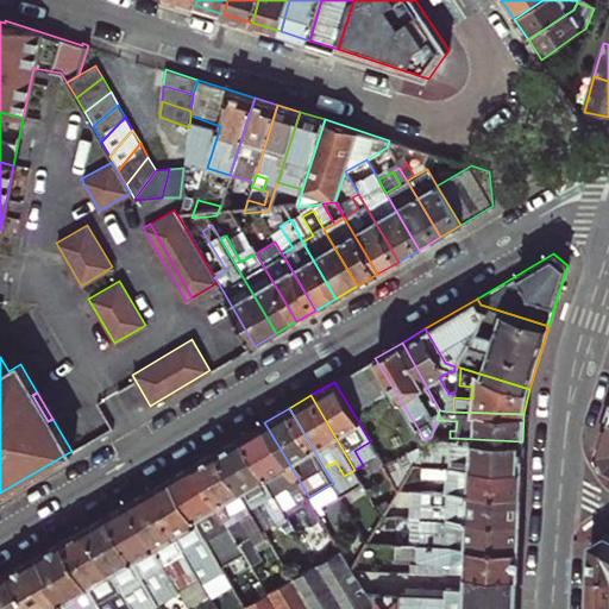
[(608,416),(607,416),(596,452),(602,468),(608,471),(608,416)]
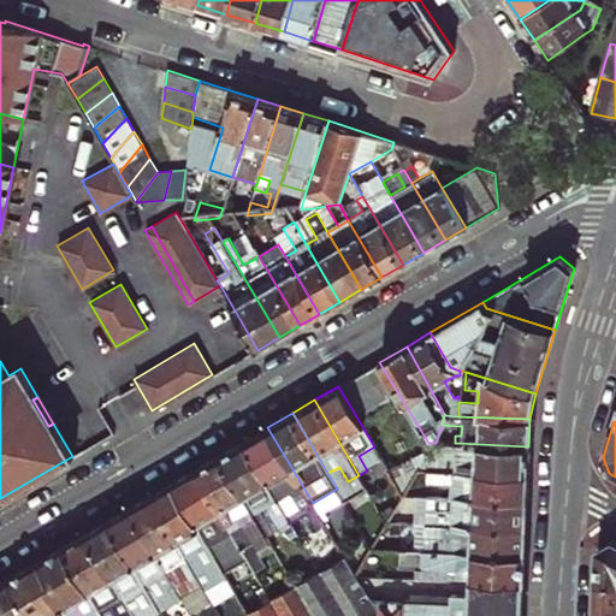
[(325,523),(313,503),(267,427),(244,440),(278,498),(291,491),(304,514),(308,511),(318,528),(325,523)]
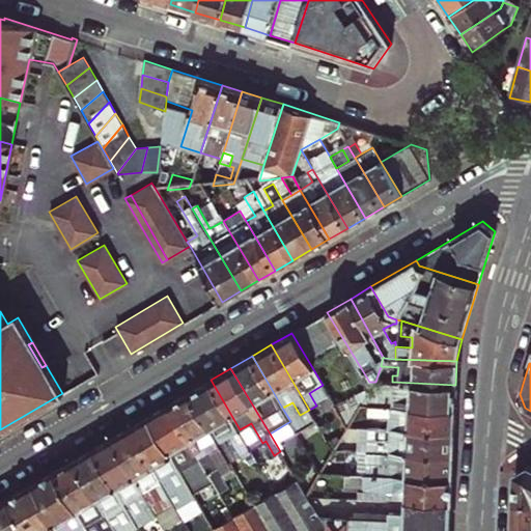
[(251,449),(240,429),(211,380),(189,393),(218,443),(229,437),(242,457),(253,451),(251,449)]
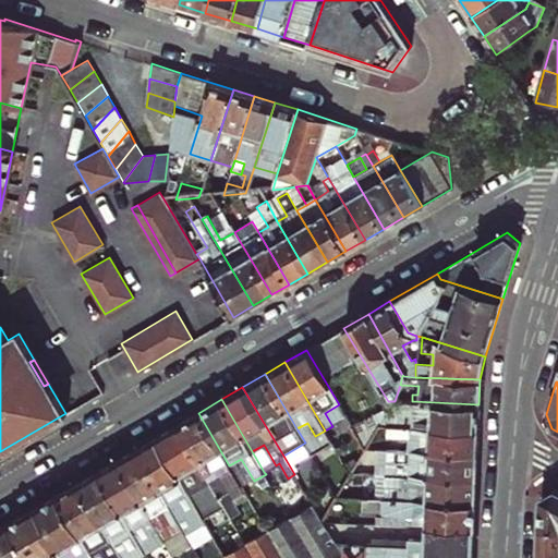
[(409,426),(477,428),(478,404),(413,401),(413,415),(372,414),(352,425),(365,448),(379,425),(409,426)]
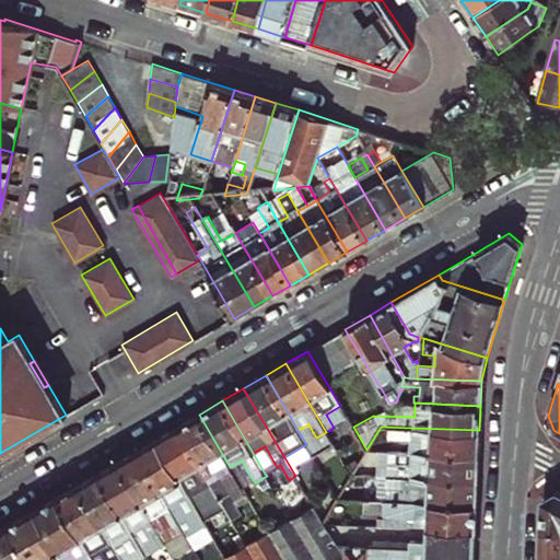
[(334,428),(348,419),(340,406),(326,415),(334,428)]
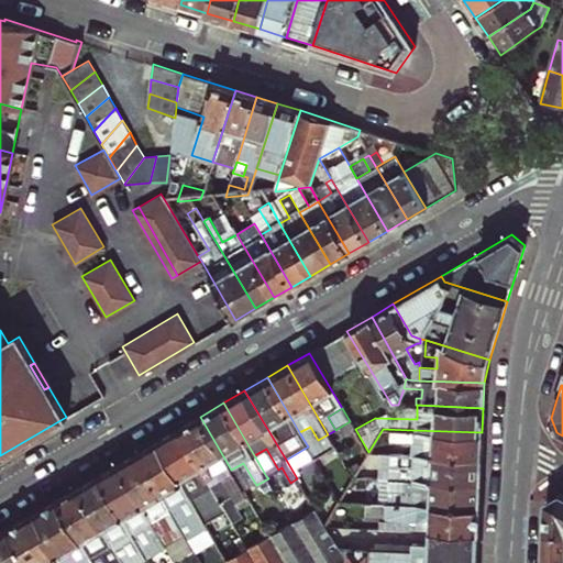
[(233,473),(231,470),(200,417),(178,429),(224,508),(239,531),(246,527),(241,518),(242,517),(234,504),(238,501),(224,478),(233,473)]
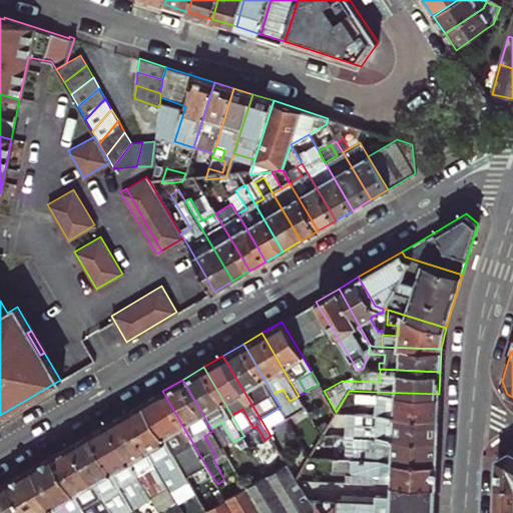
[(281,407),(290,401),(283,389),(273,394),(281,407)]
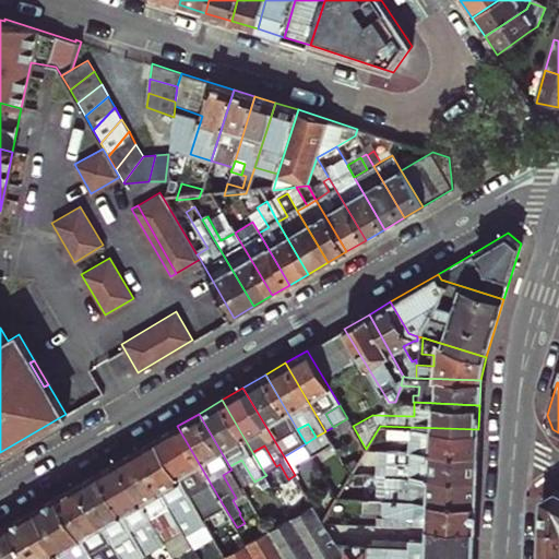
[(212,510),(223,504),(177,426),(156,439),(189,495),(199,488),(212,510)]
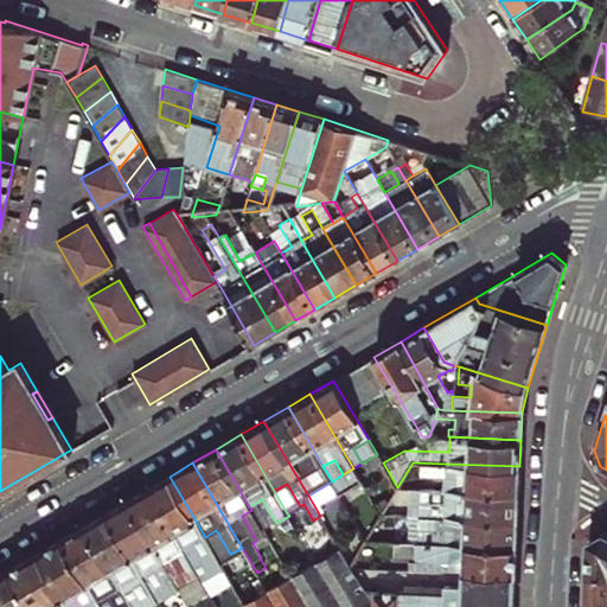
[(428,489),(518,492),(519,466),(445,464),(445,475),(420,474),(420,489),(428,489)]
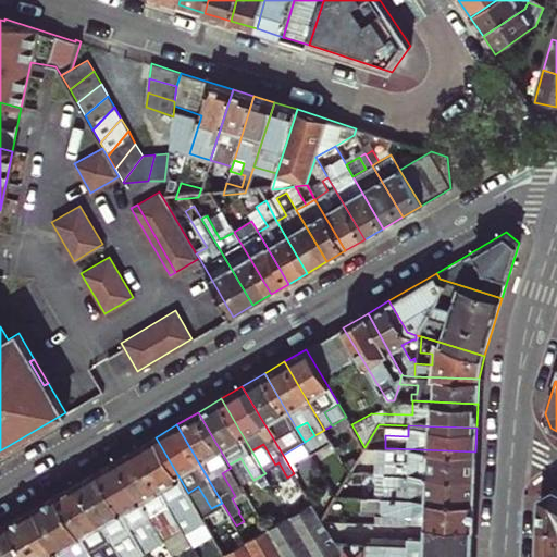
[(325,454),(335,448),(324,430),(314,435),(325,454)]
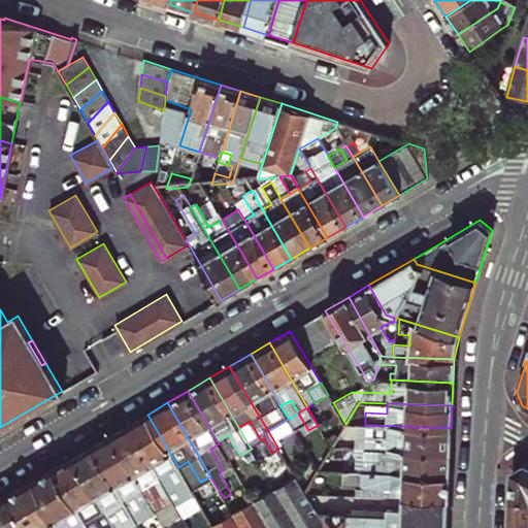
[(185,479),(178,467),(147,415),(129,425),(160,477),(175,505),(187,500),(176,483),(185,479)]
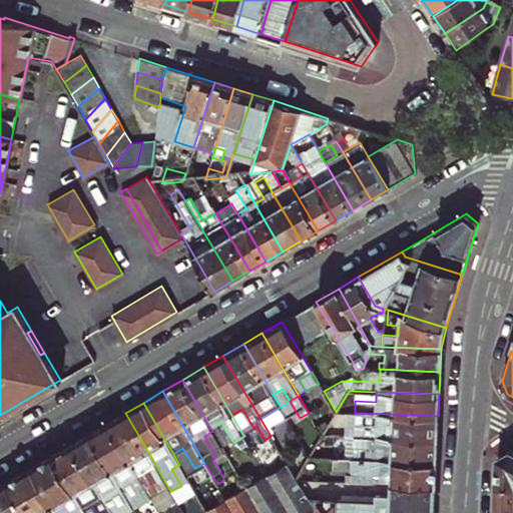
[(147,469),(155,464),(125,413),(108,423),(138,474),(145,487),(153,501),(162,496),(147,469)]
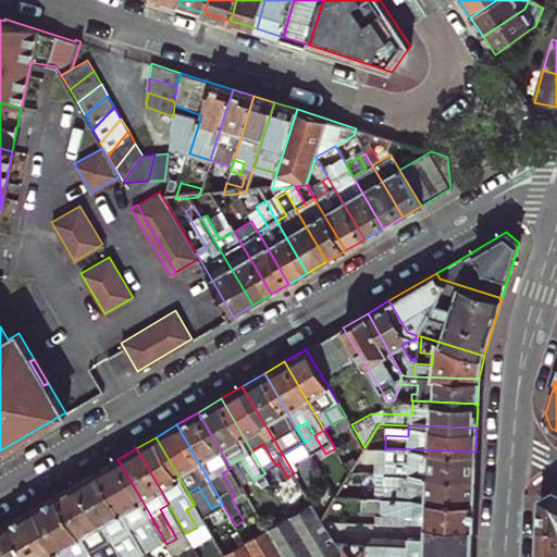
[(385,458),(393,458),(393,448),(385,448),(375,448),(374,472),(384,473),(385,458)]
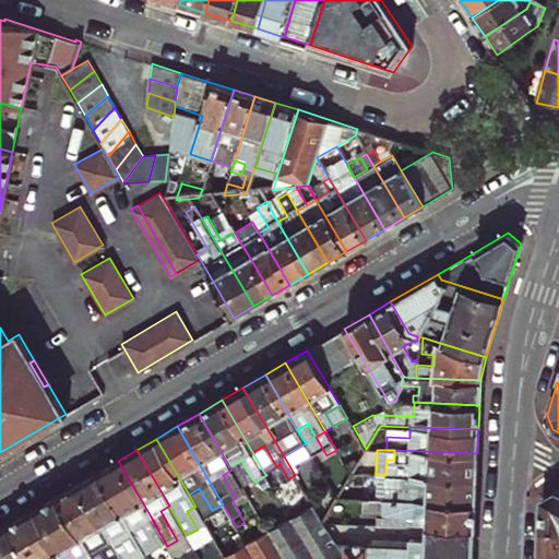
[(407,476),(476,479),(477,453),(394,450),(394,460),(387,460),(385,475),(407,476)]
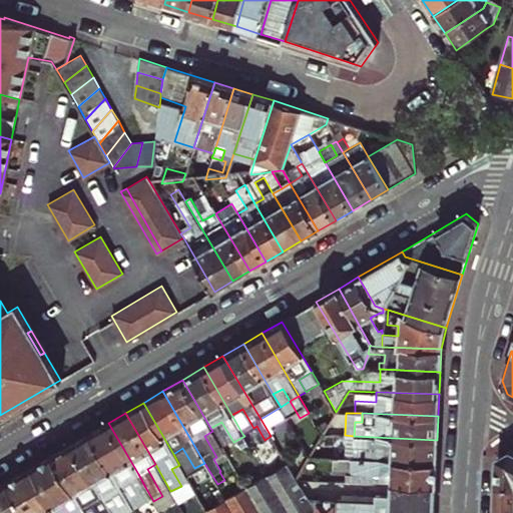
[(130,479),(138,474),(108,423),(90,433),(128,498),(136,512),(146,506),(137,492),(130,479)]
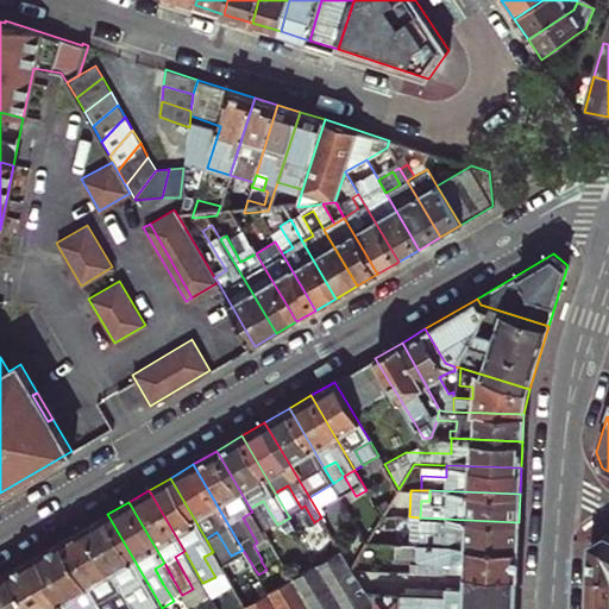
[(130,604),(152,591),(107,514),(85,528),(130,604)]
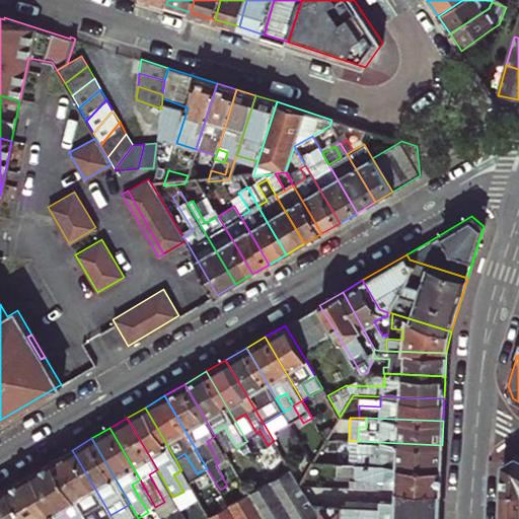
[(349,449),(378,450),(378,442),(358,441),(349,440),(349,449)]
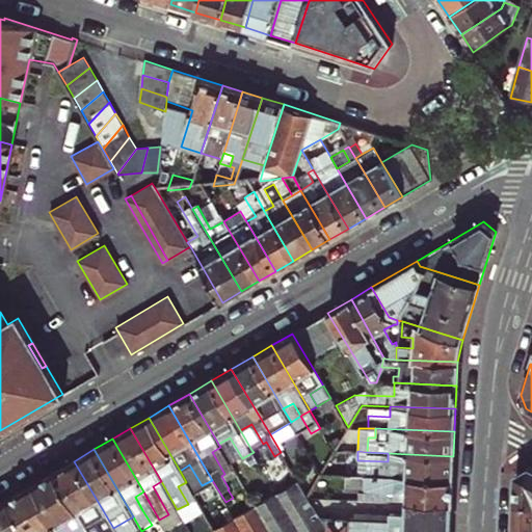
[(356,474),(452,479),(453,456),(388,453),(388,461),(357,460),(356,474)]
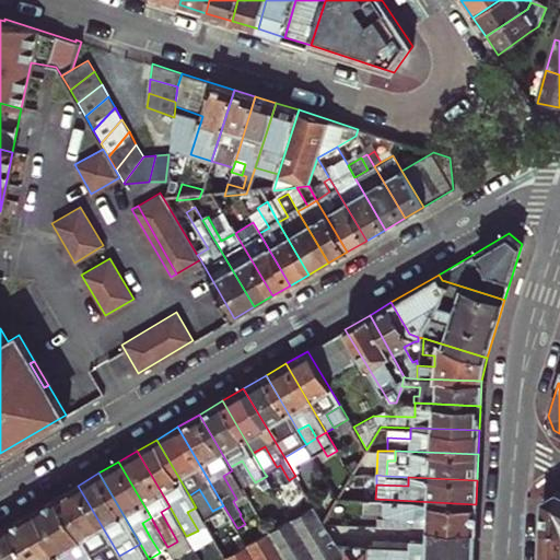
[(93,559),(112,559),(119,556),(78,486),(57,498),(93,559)]
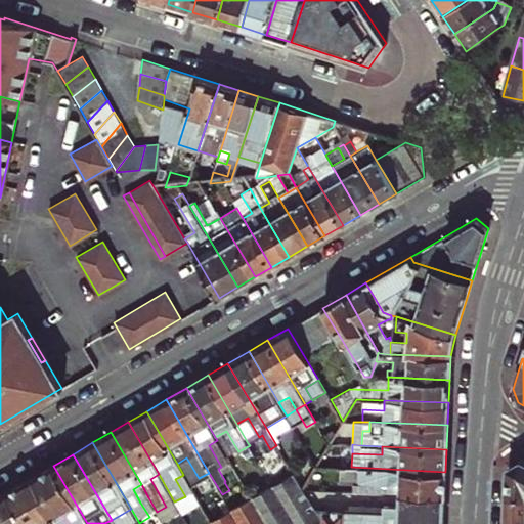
[(188,484),(199,478),(186,457),(177,464),(183,475),(188,484)]
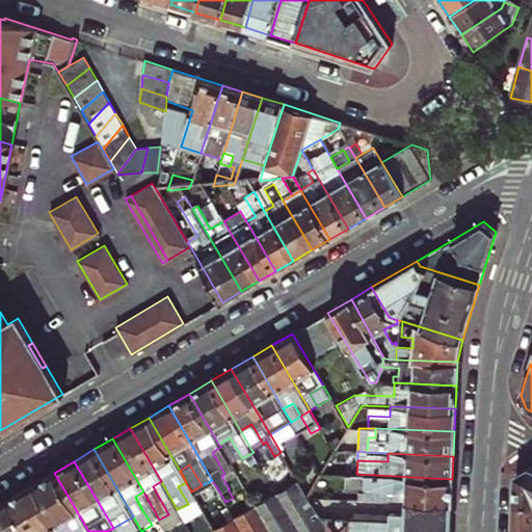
[(531,468),(516,475),(515,503),(531,504),(531,468)]
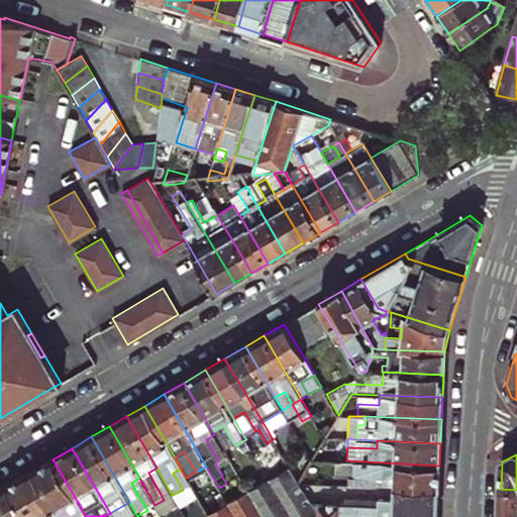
[(86,516),(53,459),(30,473),(56,516),(86,516)]
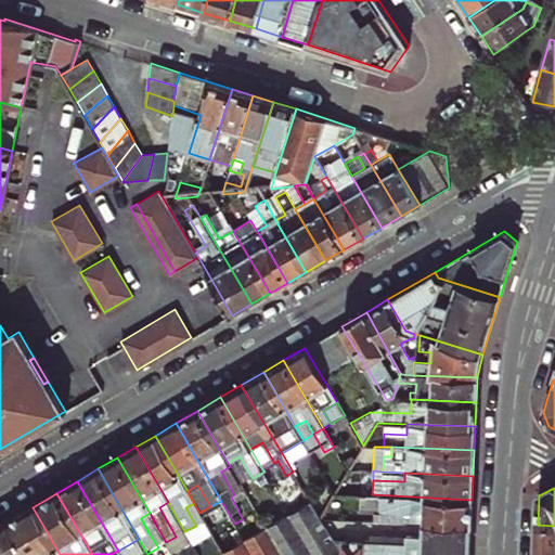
[(423,523),(470,525),(472,500),(372,494),(371,510),(417,512),(424,508),(423,523)]
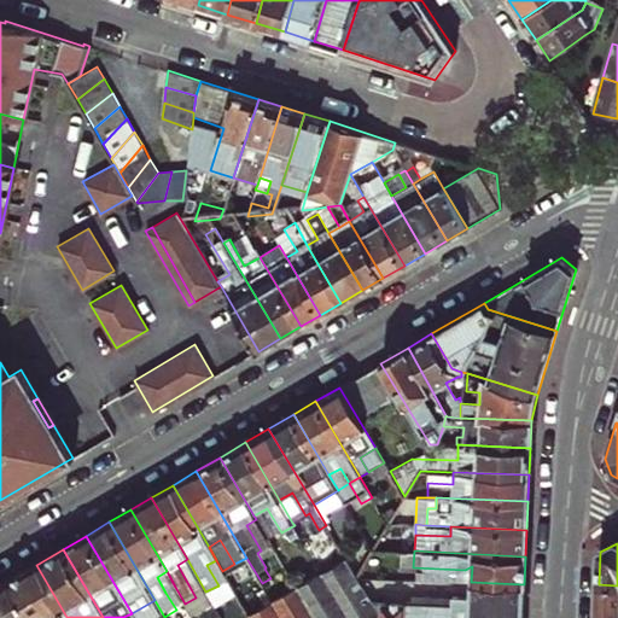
[(196,598),(205,592),(187,559),(178,565),(196,598)]
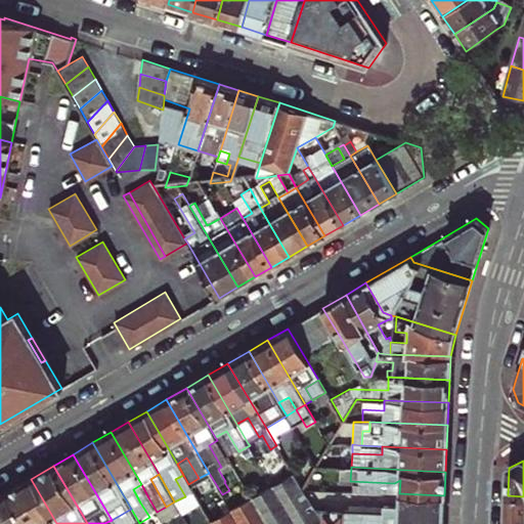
[(442,523),(444,495),(399,493),(399,507),(384,507),(383,513),(314,510),(301,488),(300,487),(293,474),(273,485),(251,498),(231,510),(211,521),(212,523),(442,523)]
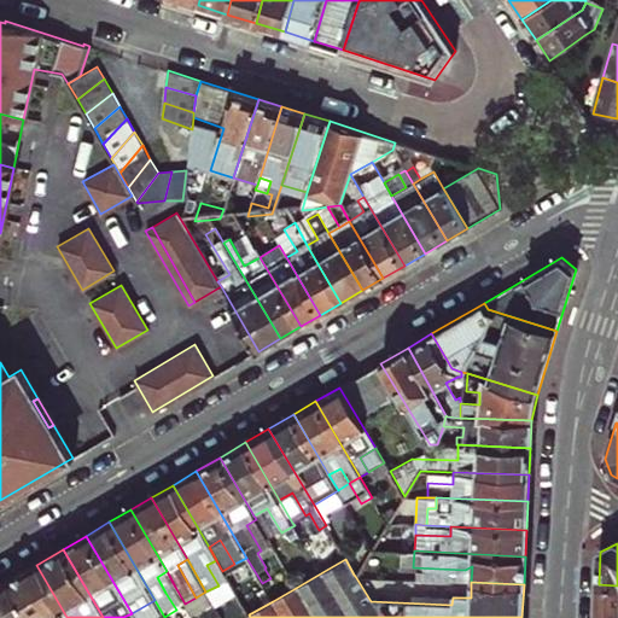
[(290,577),(296,588),(322,572),(316,563),(290,577)]
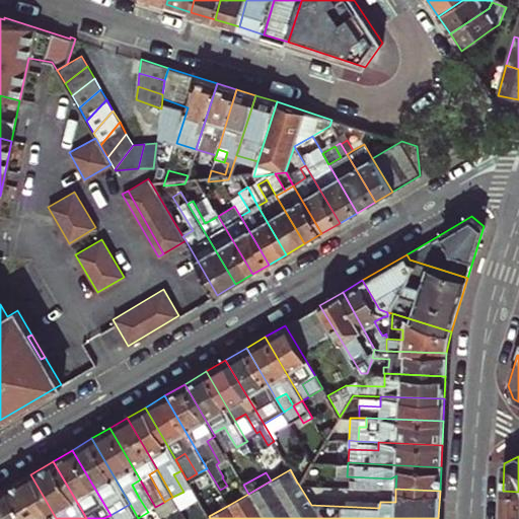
[(56,518),(30,474),(8,487),(26,518),(56,518)]
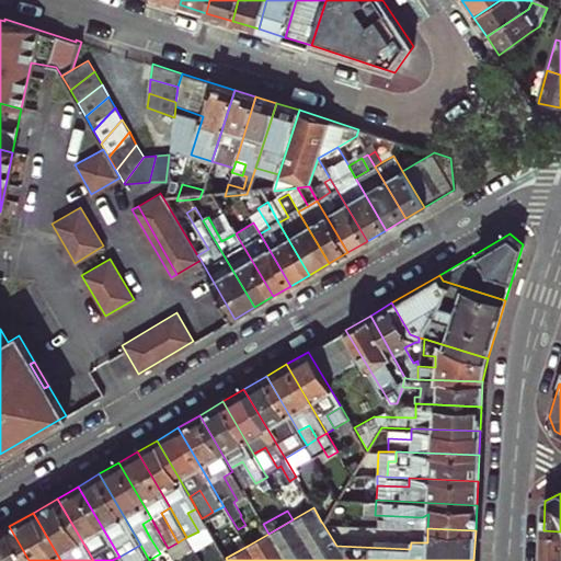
[(150,538),(159,533),(151,518),(142,524),(150,538)]
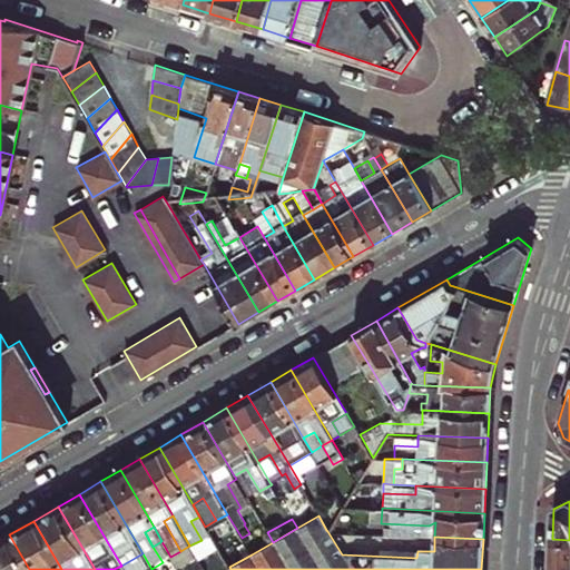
[(29,569),(9,534),(0,540),(0,569),(29,569)]
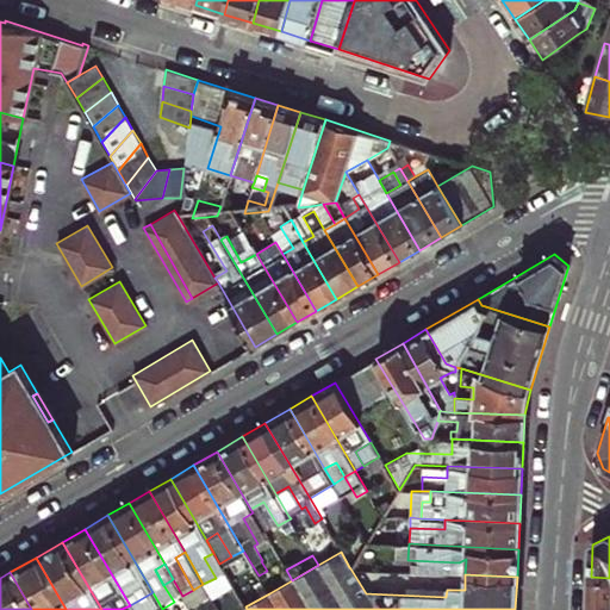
[(609,609),(609,578),(591,577),(589,609),(609,609)]
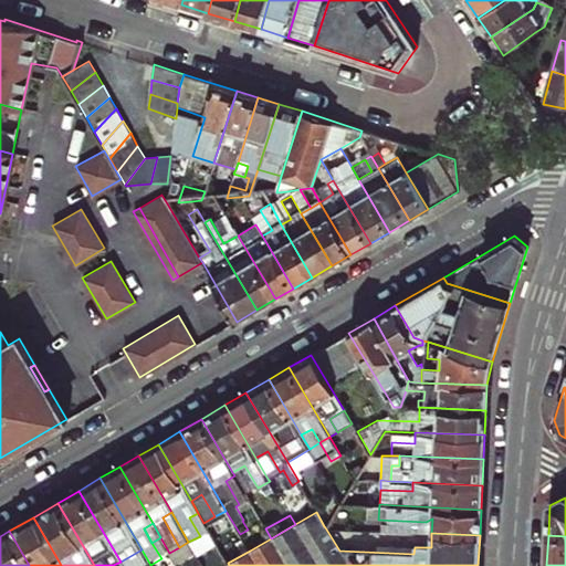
[(222,554),(228,563),(250,551),(243,541),(222,554)]
